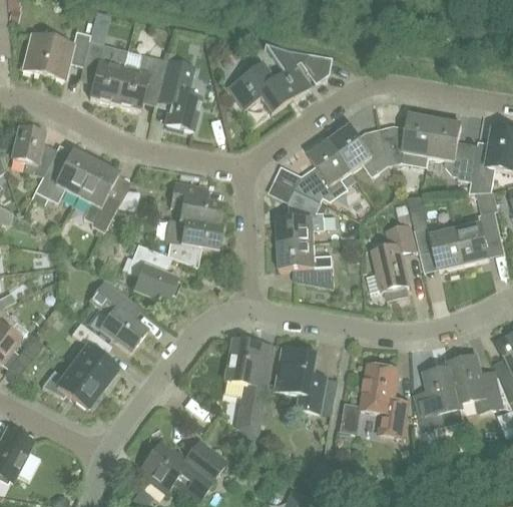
[(15,21),(18,22),(21,10),(21,9),(20,9),(21,6),(22,4),(21,4),(19,3),(20,0),(8,0),(8,8),(10,9),(12,9),(12,10),(9,19),(15,21)]
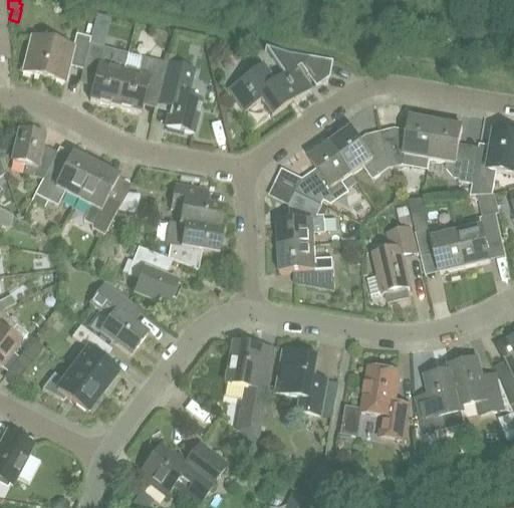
[(90,34),(88,40),(100,43),(103,32),(91,29),(90,34)]
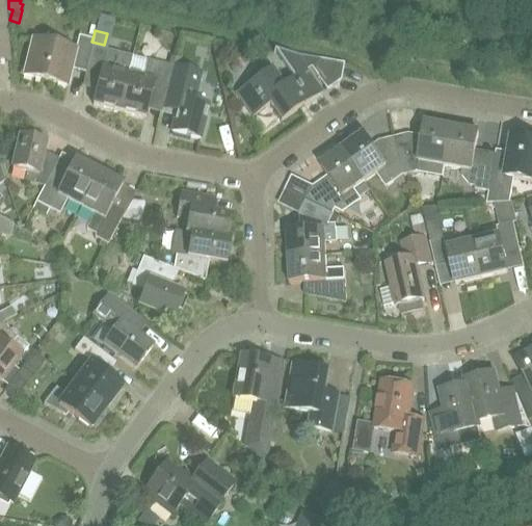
[(85,69),(91,42),(94,35),(79,31),(75,45),(32,34),(23,71),(68,82),(72,66),(85,69)]
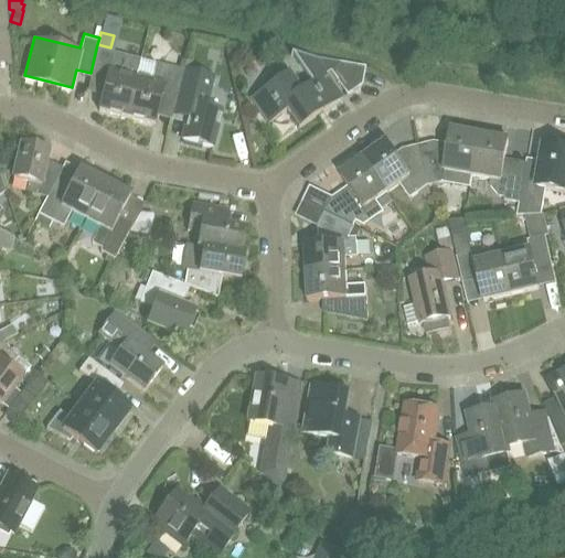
[(140,55),(114,49),(110,47),(97,44),(91,73),(91,75),(105,78),(98,106),(126,113),(140,55)]
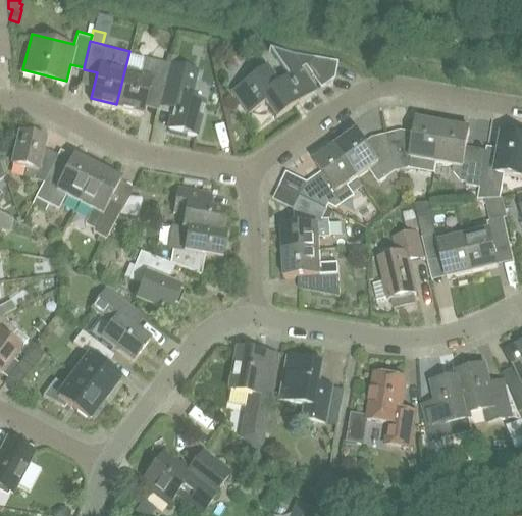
[(320,84),(334,74),(337,58),(268,45),(286,72),(277,79),(266,62),(231,87),(248,110),(264,98),(276,115),(316,87),(300,63),(304,60),(311,69),(314,70),(320,84)]
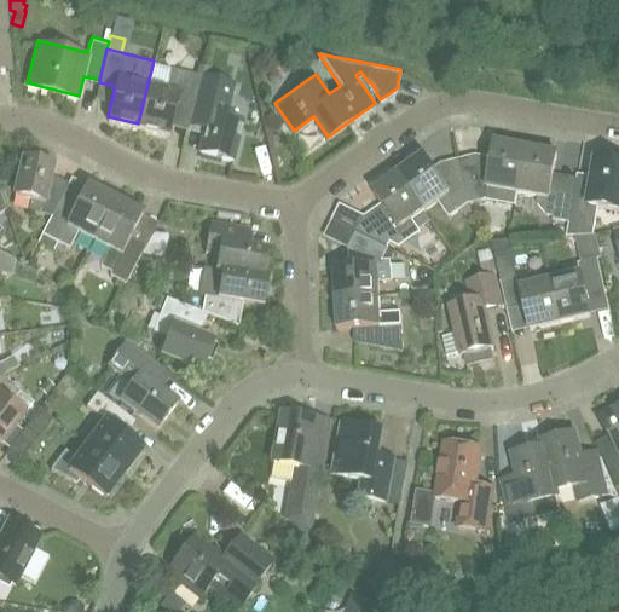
[(201,73),(172,65),(154,61),(138,123),(169,131),(177,102),(192,105),(201,73)]
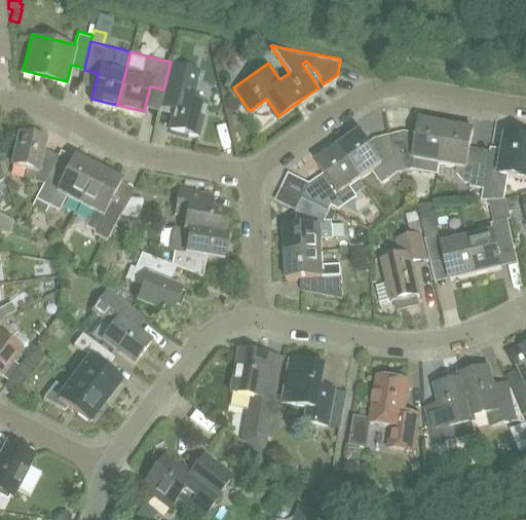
[(171,62),(163,89),(161,99),(176,102),(170,126),(197,134),(205,101),(192,97),(195,87),(193,83),(197,68),(171,62)]
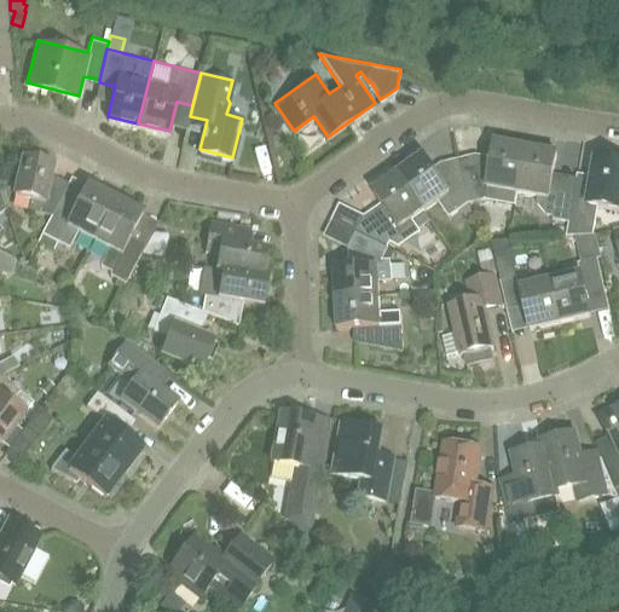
[(518,189),(525,143),(495,137),(489,169),(478,167),(476,161),(461,165),(468,198),(485,195),(487,184),(518,189)]
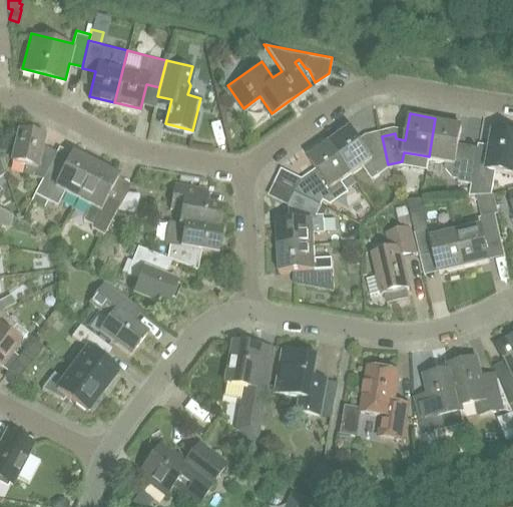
[(471,180),(476,152),(456,149),(461,122),(435,118),(429,156),(445,159),(445,163),(454,174),(458,175),(458,177),(471,180)]
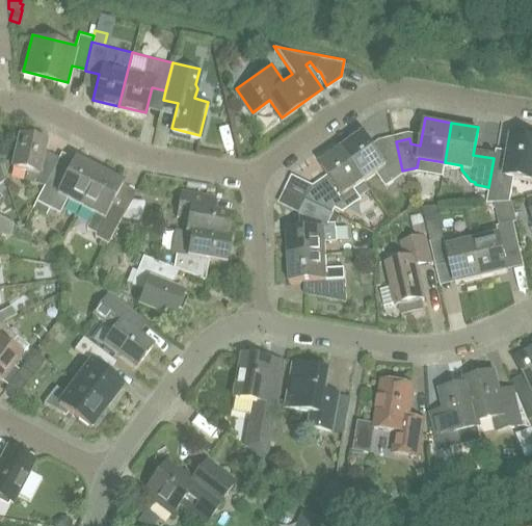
[(402,171),(396,141),(380,145),(382,149),(378,152),(363,130),(341,146),(364,178),(375,169),(384,184),(402,171)]
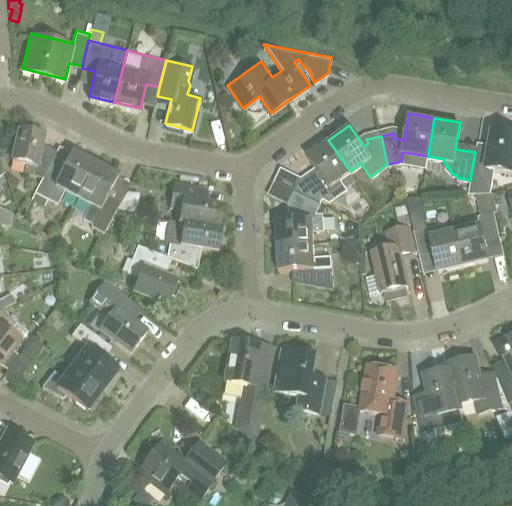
[(42,175),(48,164),(37,161),(44,133),(18,127),(11,158),(25,161),(23,170),(42,175)]
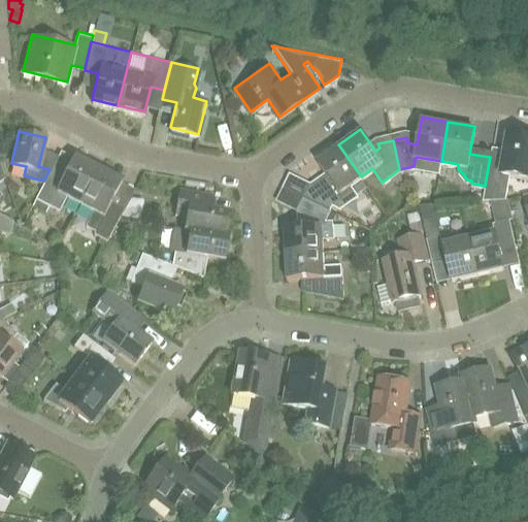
[(527,135),(507,132),(503,159),(490,157),(485,186),(483,198),(505,196),(509,172),(527,175),(527,135)]
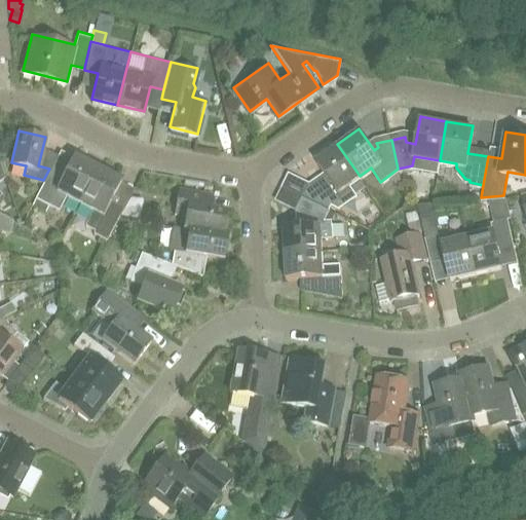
[(349,183),(360,176),(337,144),(315,159),(324,170),(308,180),(301,193),(309,197),(328,207),(331,201),(338,206),(357,193),(349,183)]
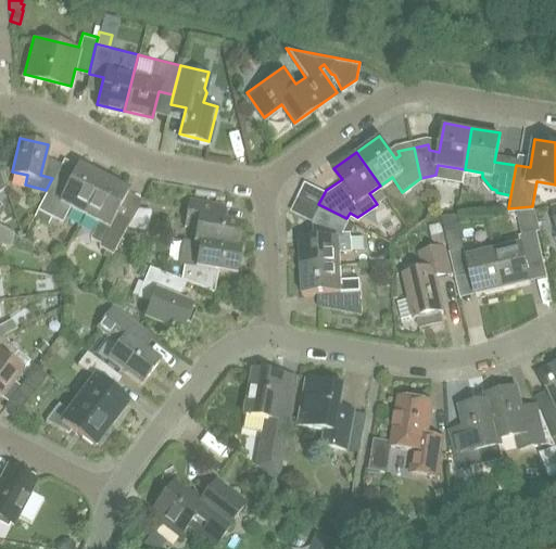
[(84,211),(103,174),(78,161),(66,184),(52,178),(46,190),(38,206),(62,219),(70,203),(84,211)]
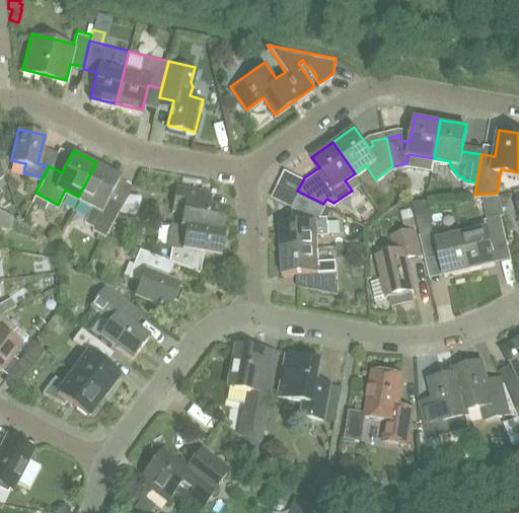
[(96,162),(78,197),(91,204),(83,219),(93,224),(92,227),(105,234),(121,204),(108,197),(120,174),(96,162)]
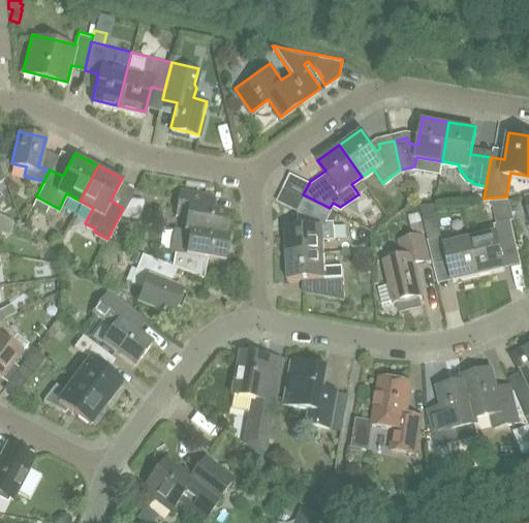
[(184,226),(229,235),(229,234),(224,233),(228,210),(206,206),(209,191),(179,187),(175,213),(186,215),(184,226)]
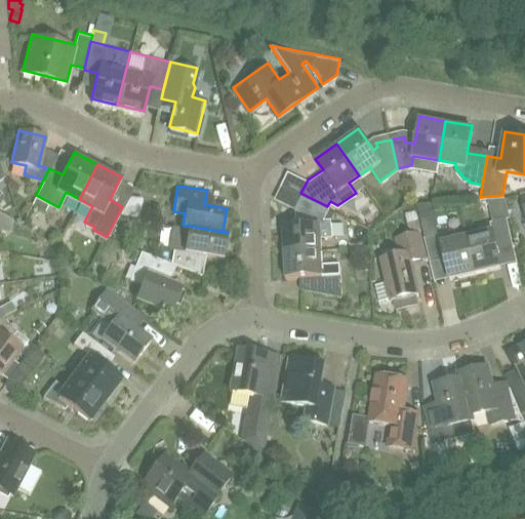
[(321,247),(320,235),(331,234),(331,218),(324,215),(328,206),(327,206),(309,197),(300,193),(294,205),(295,224),(283,225),(284,249),(321,247)]
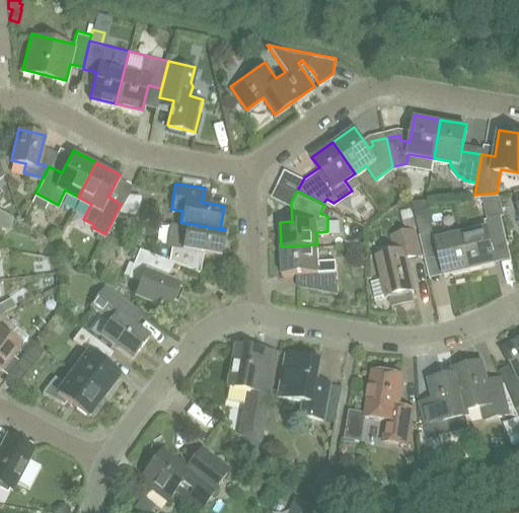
[(0,224),(10,227),(12,215),(0,207),(0,224)]
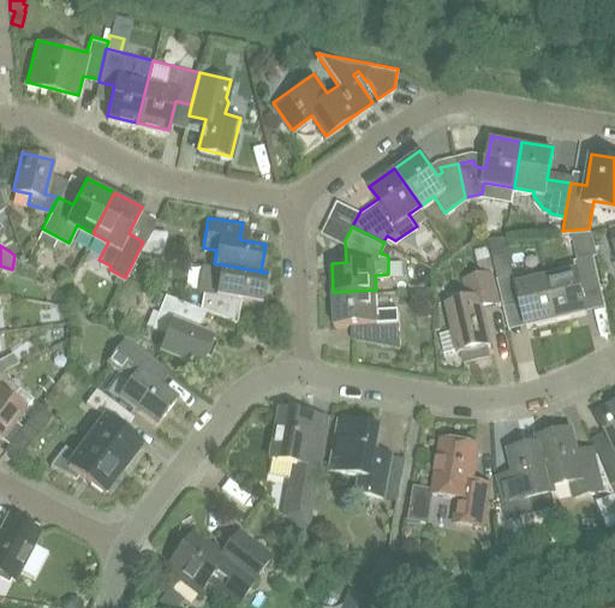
[(545,274),(555,316),(586,309),(581,286),(595,282),(587,254),(574,257),(577,267),(545,274)]
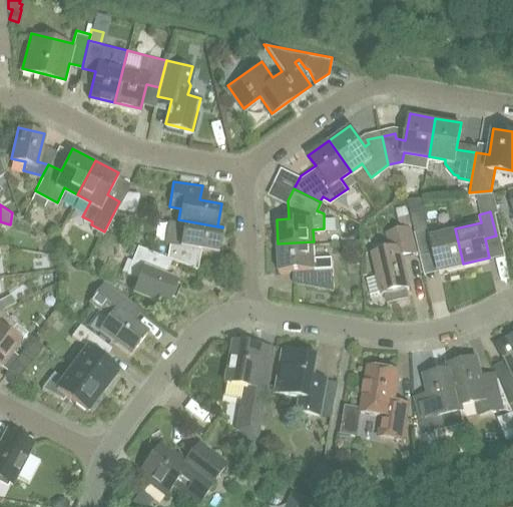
[(218,250),(222,227),(178,219),(183,220),(181,232),(178,232),(170,237),(166,255),(168,256),(193,266),(197,246),(218,250)]
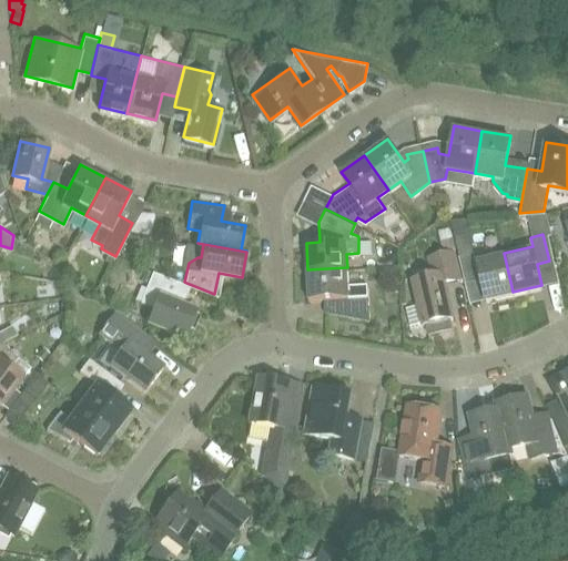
[(513,292),(504,253),(490,256),(488,246),(458,253),(465,281),(480,276),(485,298),(513,292)]
